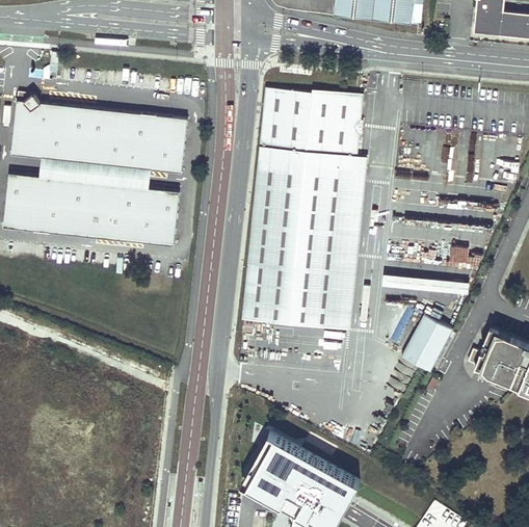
[(332,0),(331,17),(408,25),(411,5),(418,5),(418,0),(332,0)]
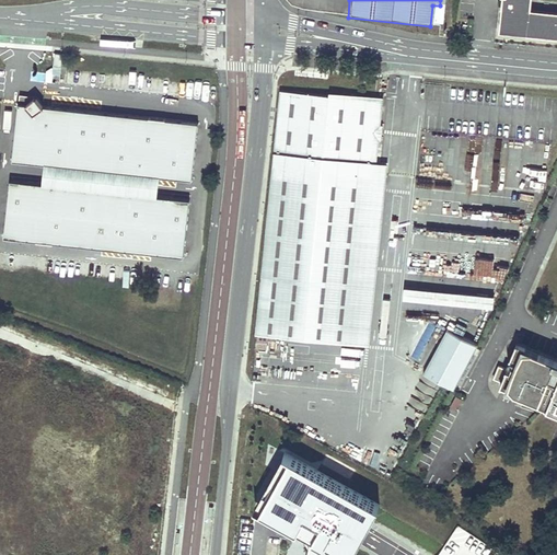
[(556,0),(501,0),(500,13),(498,37),(524,39),(556,43),(556,0)]
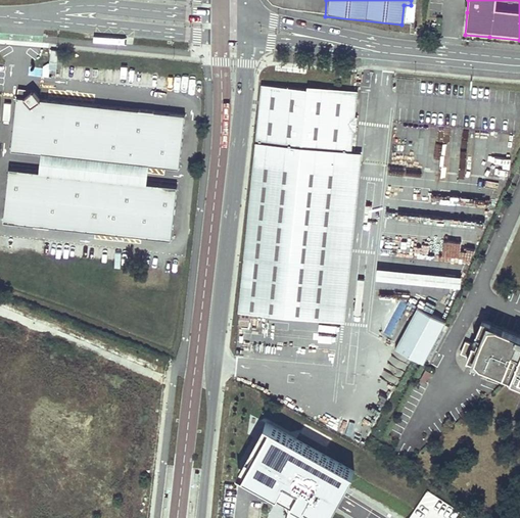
[(417,29),(409,28),(408,36),(416,37),(417,29)]
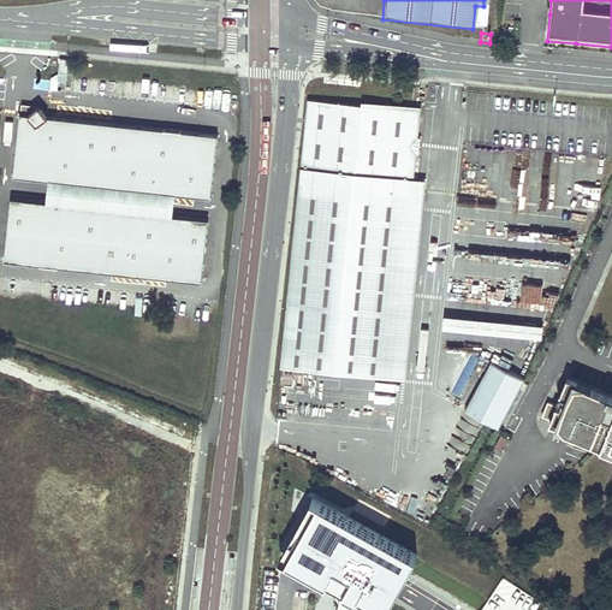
[(415,117),(309,106),(299,187),(405,199),(406,185),(415,117)]
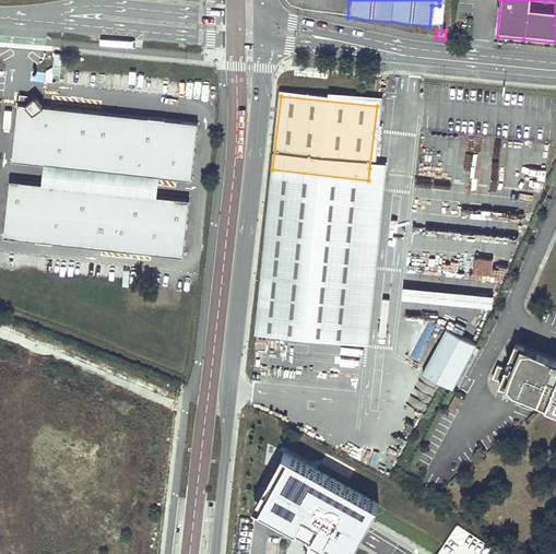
[(20,106),(12,105),(6,163),(38,166),(153,177),(186,180),(191,124),(36,107),(28,98),(20,106)]
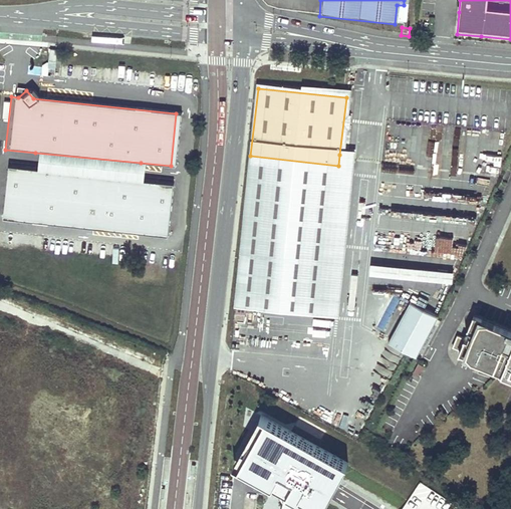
[(141,163),(35,153),(33,170),(139,181),(141,163)]
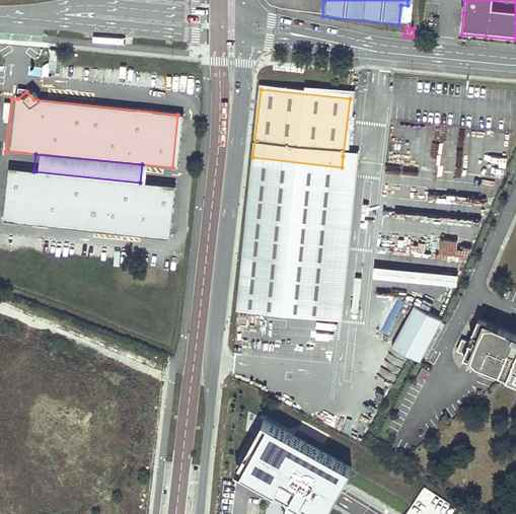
[(342,167),(252,157),(234,313),(340,325),(358,158),(343,156),(342,167)]
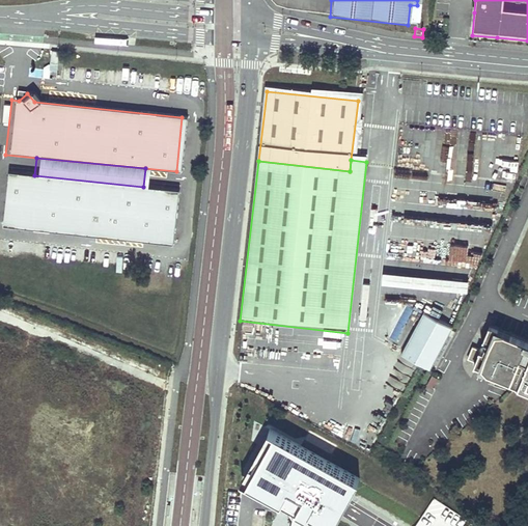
[(34,175),(3,172),(0,205),(0,227),(168,244),(174,190),(143,187),(34,175)]
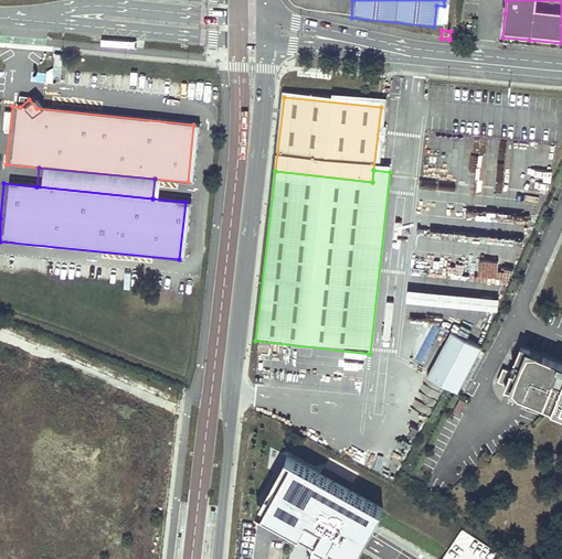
[(495,311),(496,299),(405,292),(404,304),(495,311)]
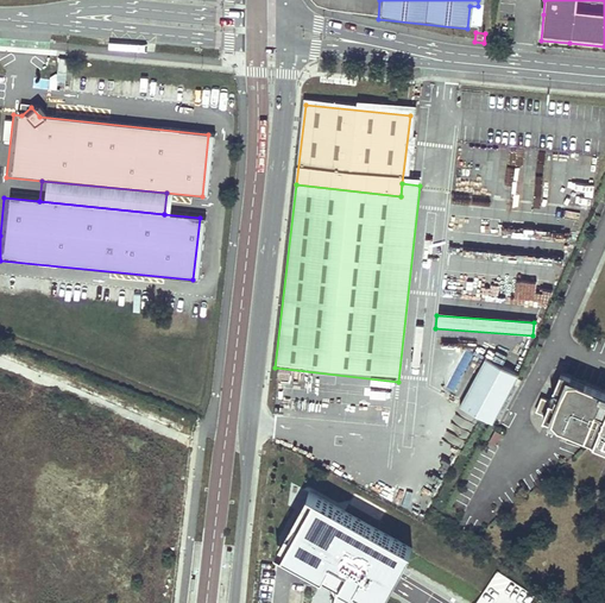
[(516,379),(483,363),(458,410),(490,428),(516,379)]
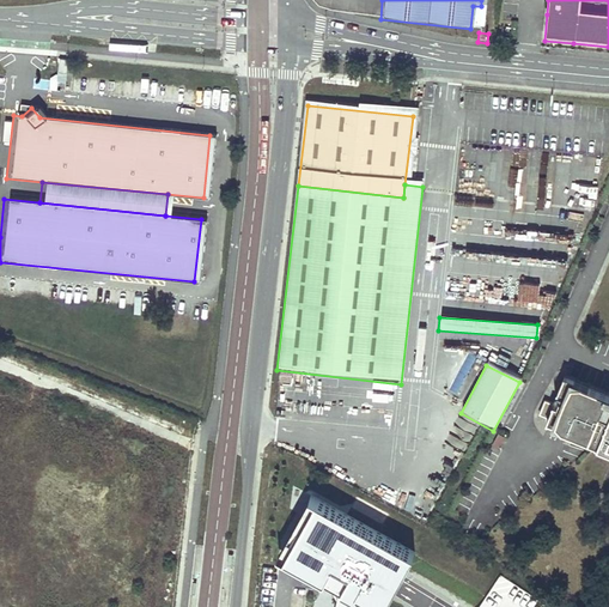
[(608,453),(608,400),(586,390),(585,394),(571,388),(572,384),(562,380),(555,398),(562,401),(558,412),(550,410),(542,406),(536,419),(546,423),(544,426),(608,453)]
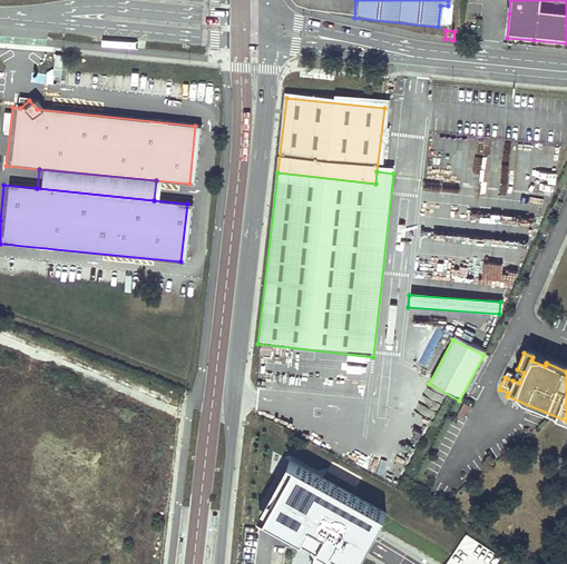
[(517,369),(512,381),(519,383),(524,373),(517,369)]
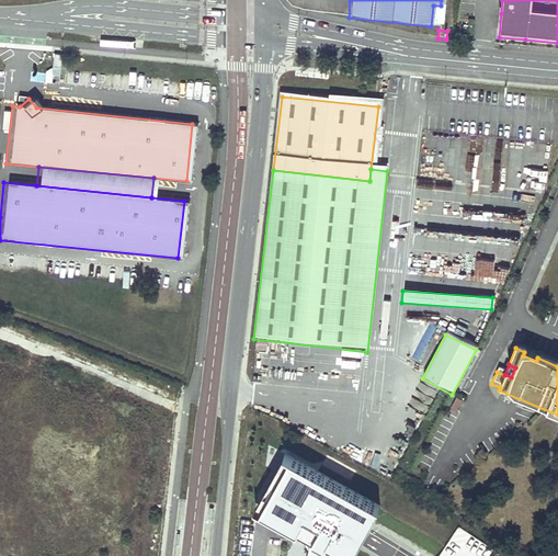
[(350,555),(376,510),(282,456),(253,512),(309,544),(306,555),(350,555)]
